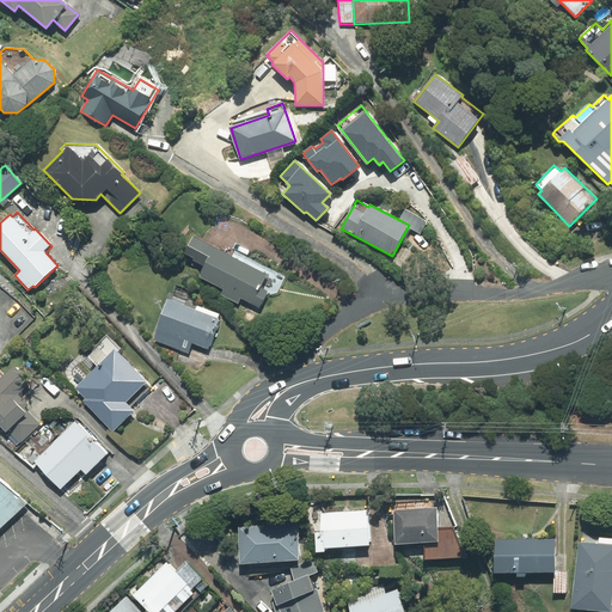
[(232,256),(193,237),(185,251),(196,257),(195,259),(206,265),(201,276),(225,288),(221,294),(238,303),(240,298),(259,307),(267,293),(270,295),(277,293),(286,277),(234,251),(232,256)]
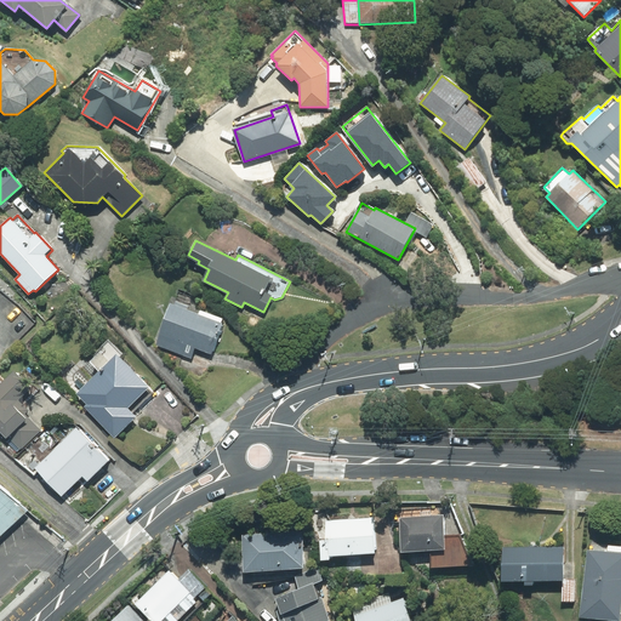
[(223,323),(169,305),(154,346),(192,358),(194,348),(210,353),(212,349),(214,349),(223,323)]
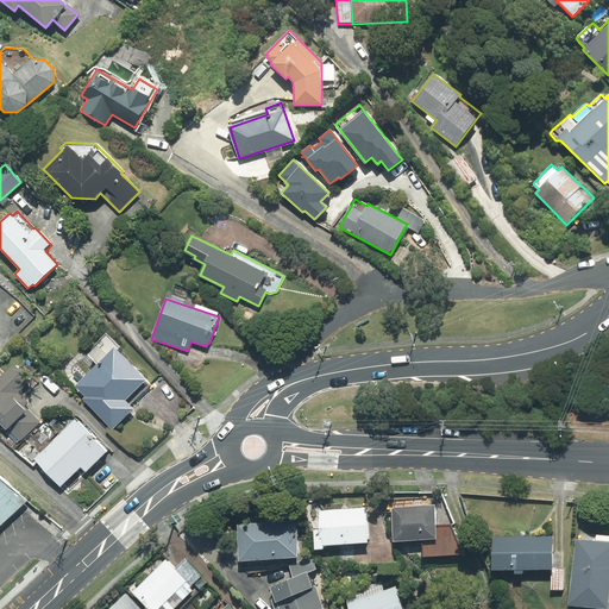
[(149,387),(113,350),(76,385),(86,396),(83,400),(112,428),(132,408),(130,406),(149,387)]
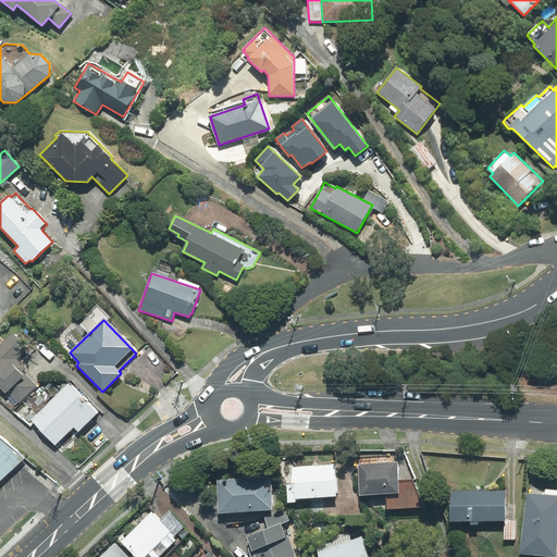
[(0,387),(17,405),(36,386),(22,372),(26,368),(16,359),(28,348),(12,333),(0,345),(0,387)]
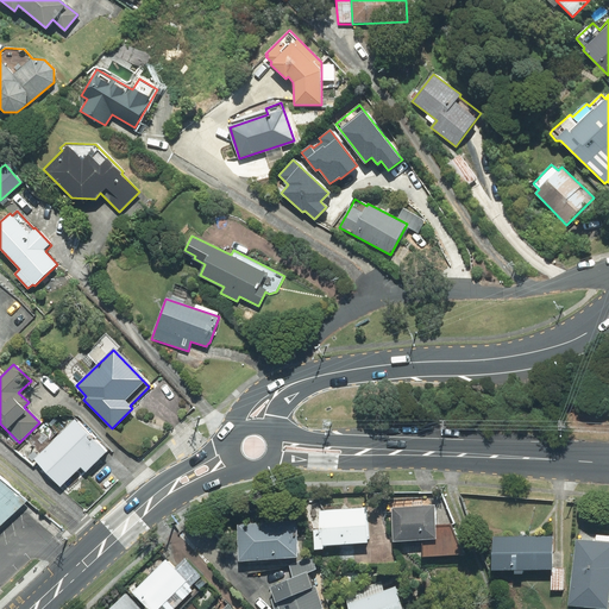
[(74,420),(35,459),(61,485),(81,465),(86,471),(105,452),(74,420)]
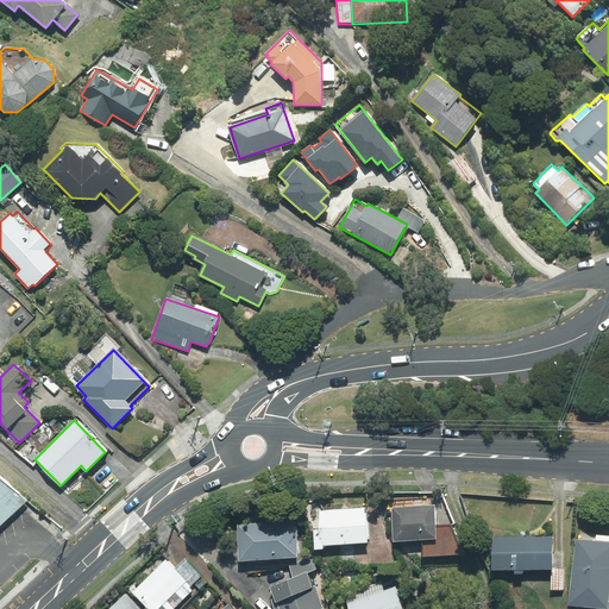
[(0,528),(23,506),(0,485),(0,528)]
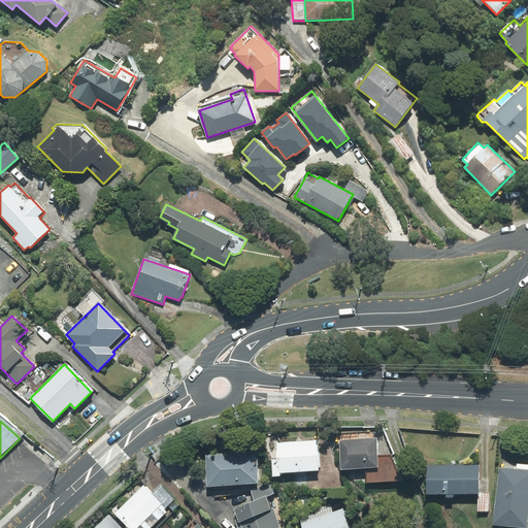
[(376,438),(340,440),(341,469),(366,468),(366,483),(400,481),(391,455),(377,455),(376,438)]
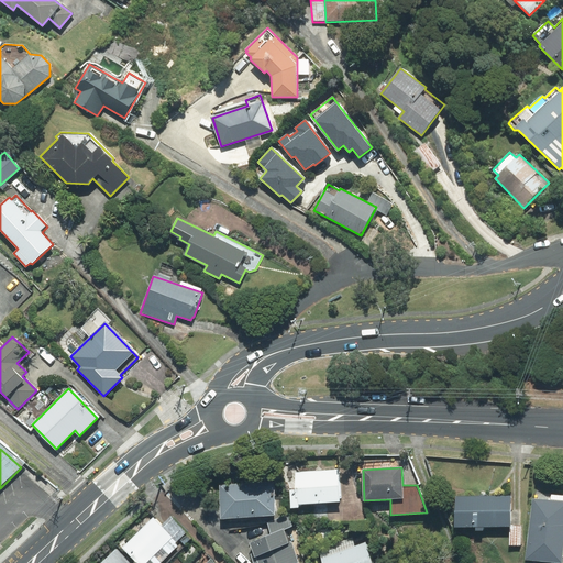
[(295,490),(289,490),(290,508),(298,508),(298,505),(340,501),(337,470),(295,472),(295,490)]
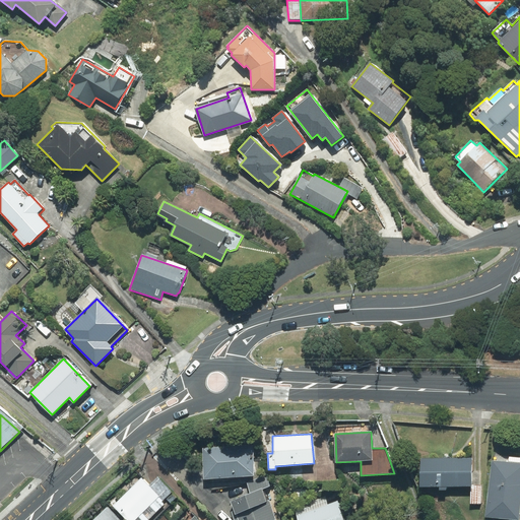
[(252,446),(203,449),(204,478),(254,475),(252,446)]
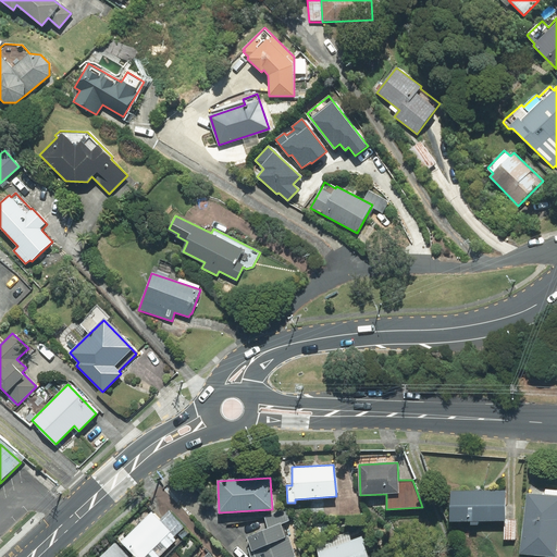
[(544,495),(527,493),(520,554),(555,556),(556,544),(556,490),(545,489),(544,495)]
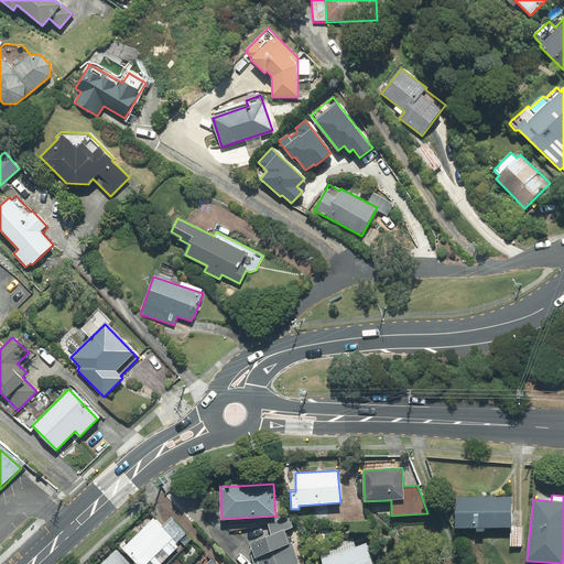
[(484,531),(484,528),(511,528),(511,497),(455,496),(455,528),(476,528),(476,531),(484,531)]
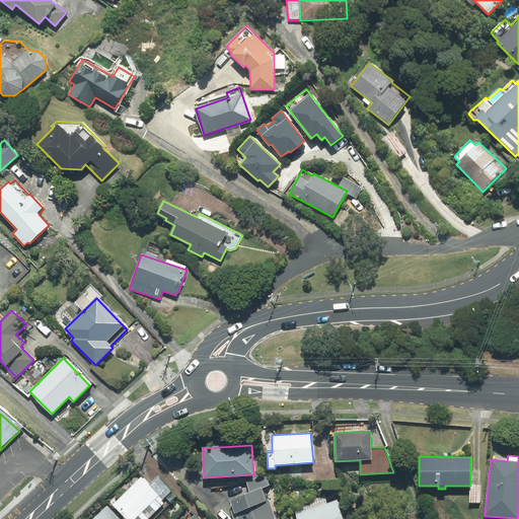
[(158,475),(148,485),(162,500),(172,491),(158,475)]
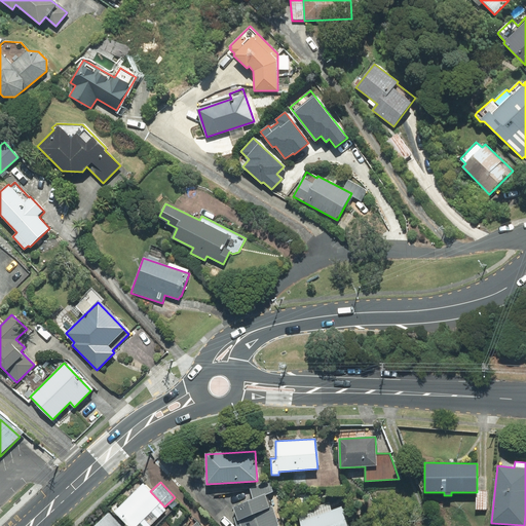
[(270,482),(250,488),(254,499),(265,496),(273,493),(270,482)]
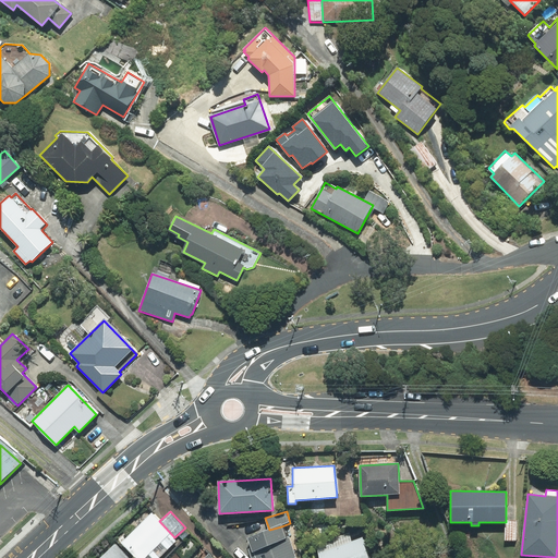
[(173,538),(174,537),(159,521),(152,513),(121,543),(135,557),(158,557),(177,541),(173,538)]
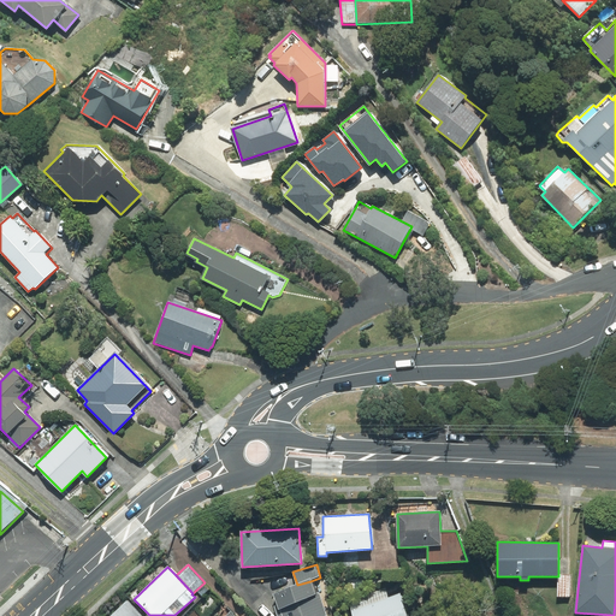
[(297,585),(273,594),(277,605),(274,606),(277,615),(332,615),(326,597),(327,584),(325,575),(320,578),(311,581),(297,585)]
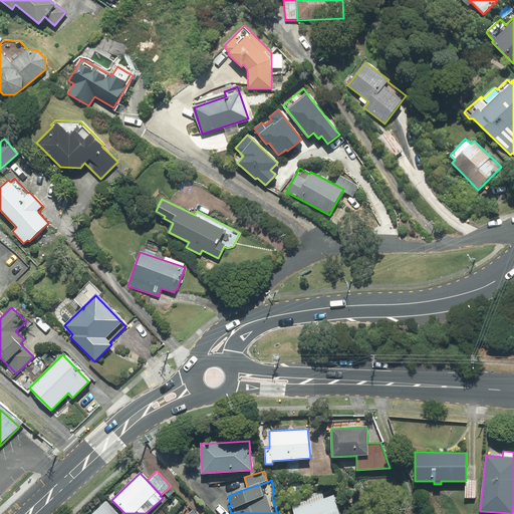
[(476,481),(466,481),(465,497),(475,498),(476,481)]
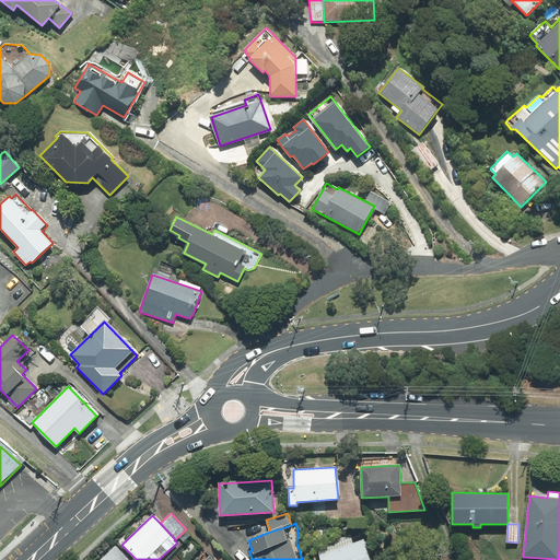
[(350,535),(317,546),(319,559),(369,559),(364,540),(353,544),(350,535)]
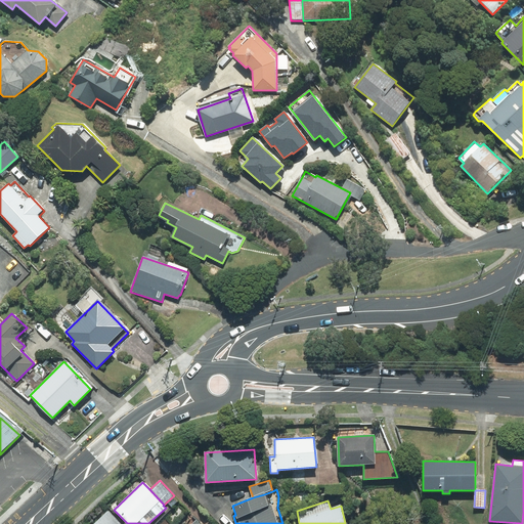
[(108,512),(93,523),(119,523),(120,523),(108,512)]
